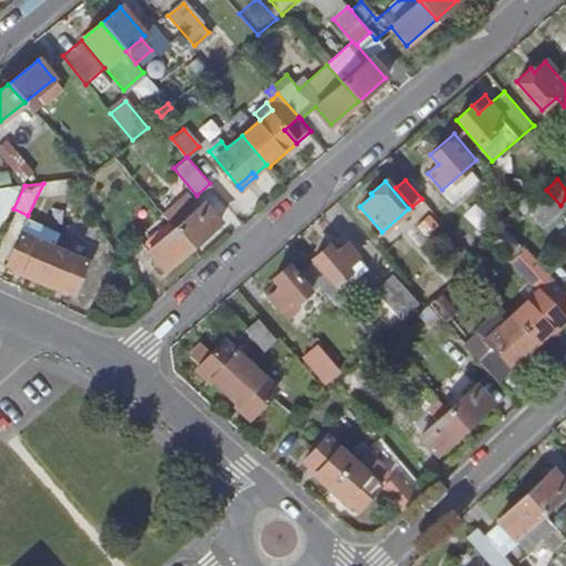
[(0,223),(3,225),(20,185),(1,189),(0,191),(0,223)]
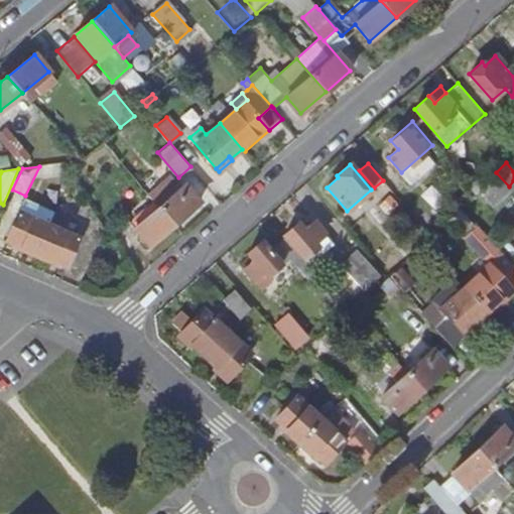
[(481,185),(475,191),(489,207),(510,187),(509,186),(496,172),(481,185)]
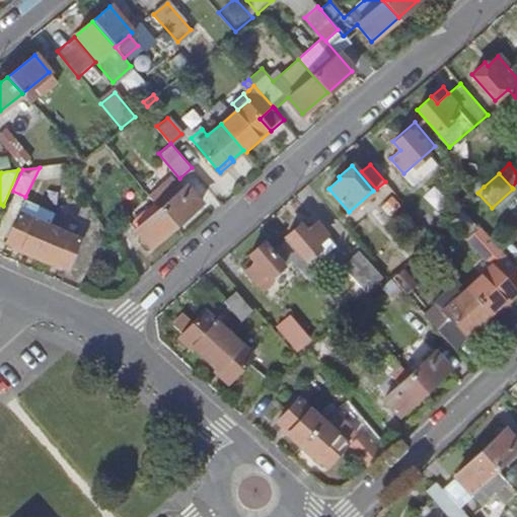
[(200,203),(185,186),(180,190),(169,177),(149,195),(149,196),(160,208),(174,224),(200,203)]
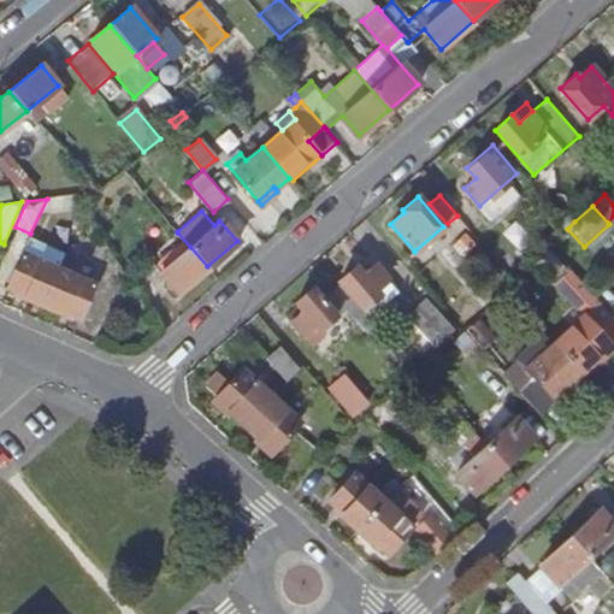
[(574,222),(570,216),(561,223),(566,229),(574,222)]
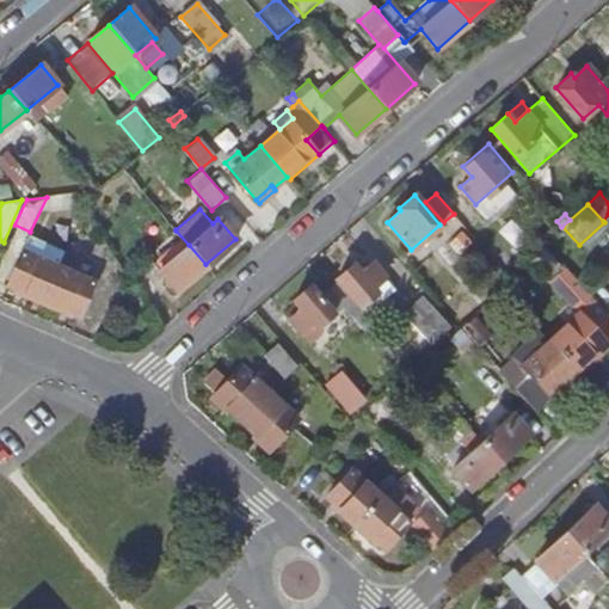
[(566,243),(557,232),(542,245),(552,256),(566,243)]
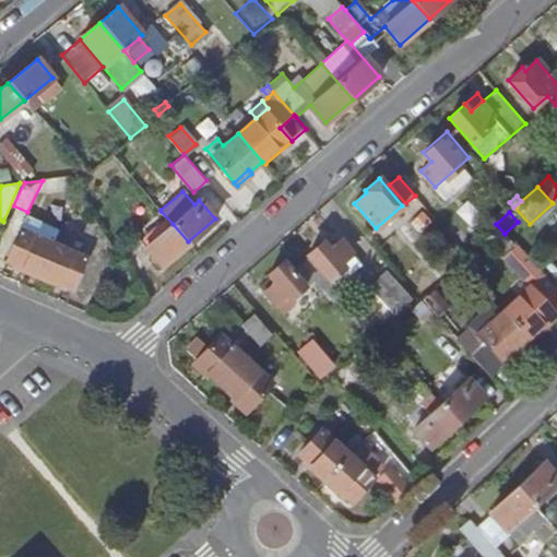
[(52,245),(32,236),(38,223),(25,218),(7,259),(20,265),(19,269),(37,277),(52,245)]
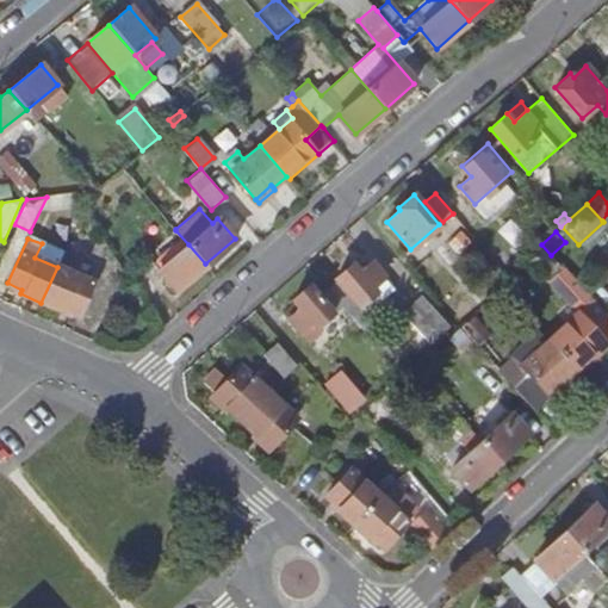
[(205,264),(188,244),(157,271),(174,290),(205,264)]
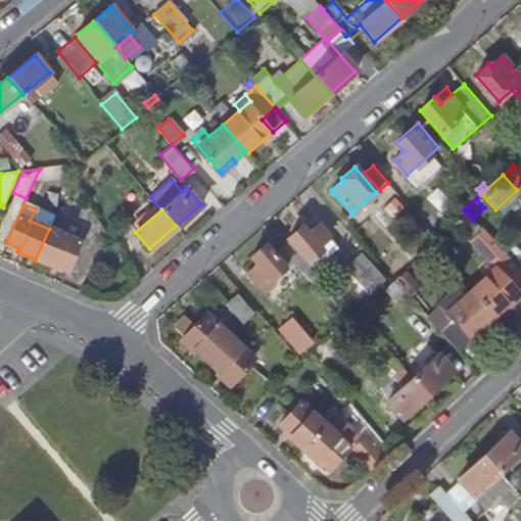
[(59,232),(49,229),(35,259),(52,268),(53,265),(65,270),(83,230),(64,222),(59,232)]
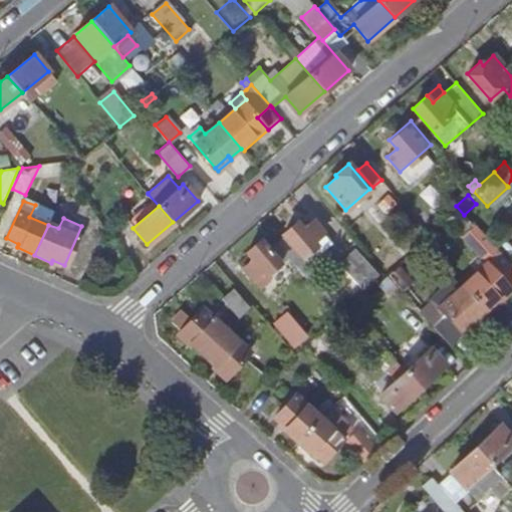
[(325,236),(312,221),(303,230),(296,221),(273,240),(287,256),(293,263),(325,236)]
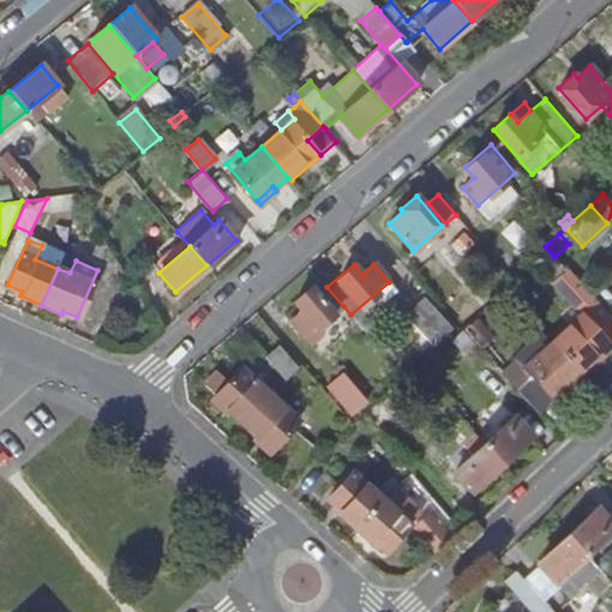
[(574,276),(567,269),(551,283),(581,316),(552,342),(580,371),(595,358),(597,360),(611,345),(611,318),(595,301),(593,298),(574,276)]
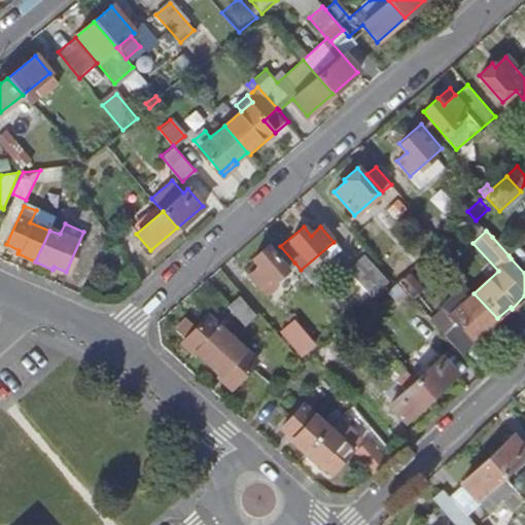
[(294,263),(280,246),(273,254),(266,246),(251,258),(254,263),(258,268),(250,276),(259,286),(269,279),(272,283),(294,263)]
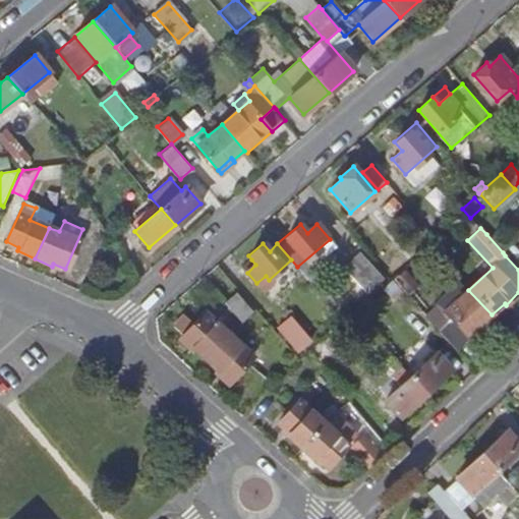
[(384,280),(361,255),(345,269),(368,295),(384,280)]
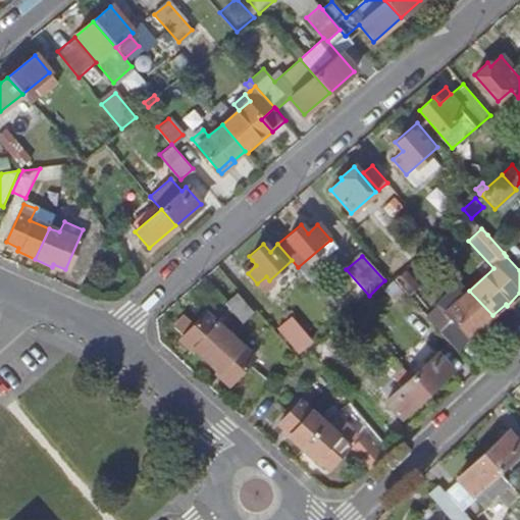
[(256,265),(252,260),(243,267),(248,273),(256,265)]
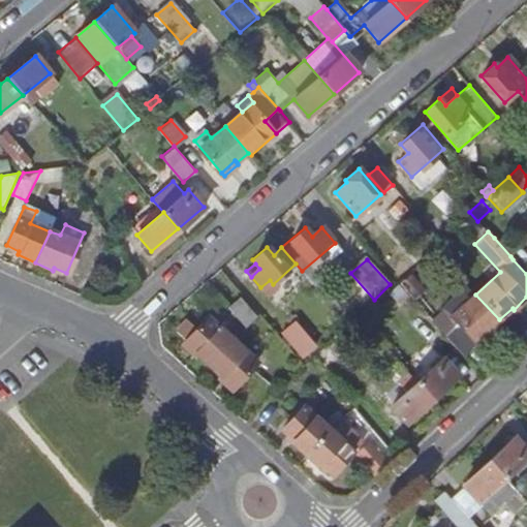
[(403,274),(394,283),(408,298),(417,289),(403,274)]
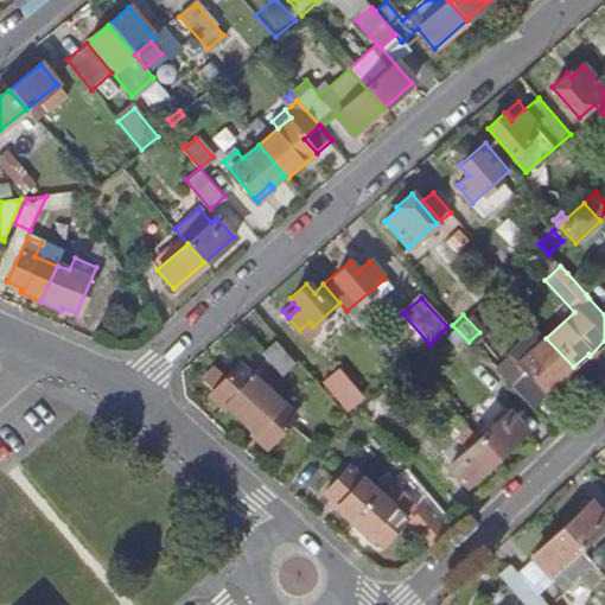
[(317,330),(313,326),(310,322),(299,330),(306,338),(317,330)]
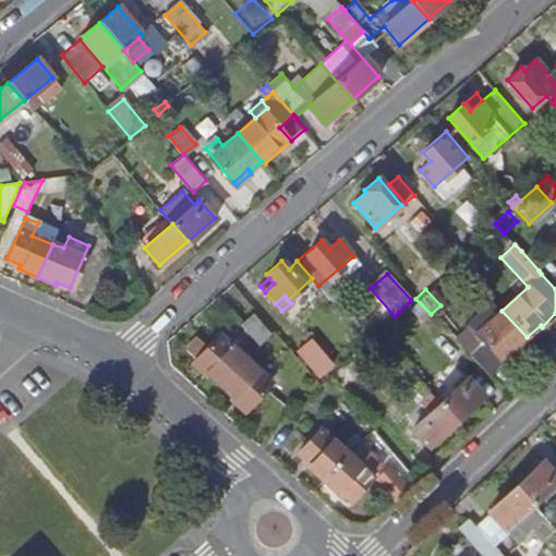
[(467,324),(451,337),(488,376),(515,352),(512,350),(527,337),(502,311),(490,298),(464,321),(467,324)]
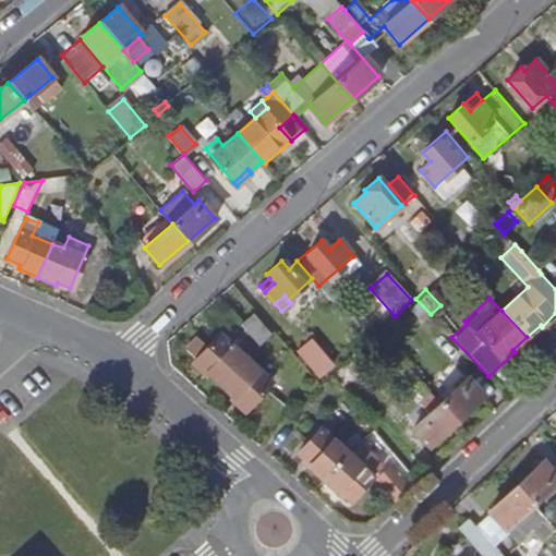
[(273,331),(254,311),(241,323),(260,345),(273,331)]
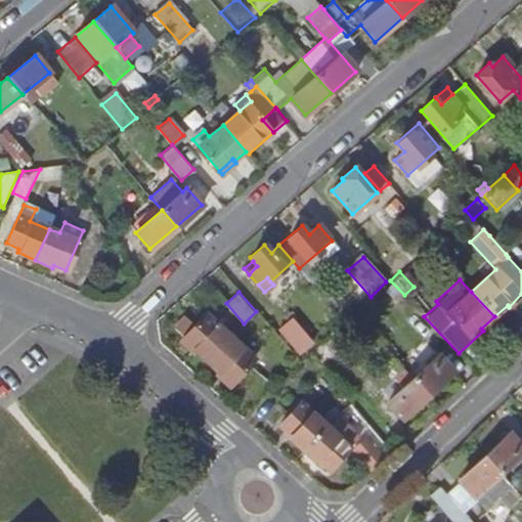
[(263,312),(300,354),(314,342),(277,300),(263,312)]
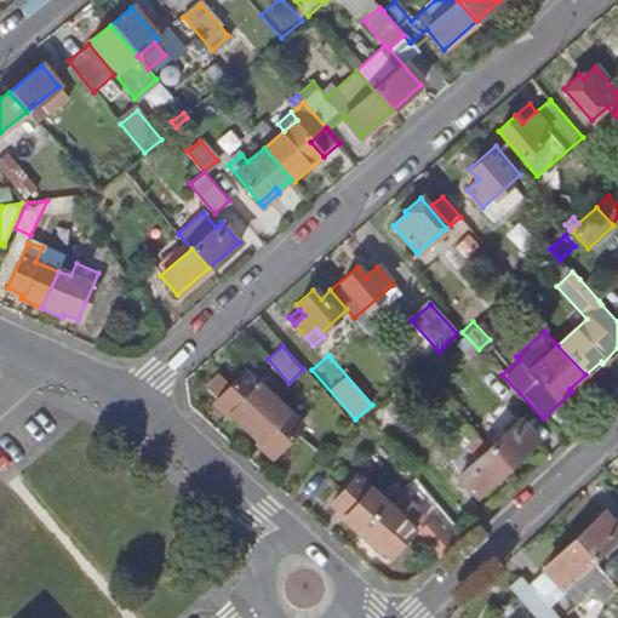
[(246,429),(274,399),(242,371),(217,399),(230,412),(229,415),(246,429)]
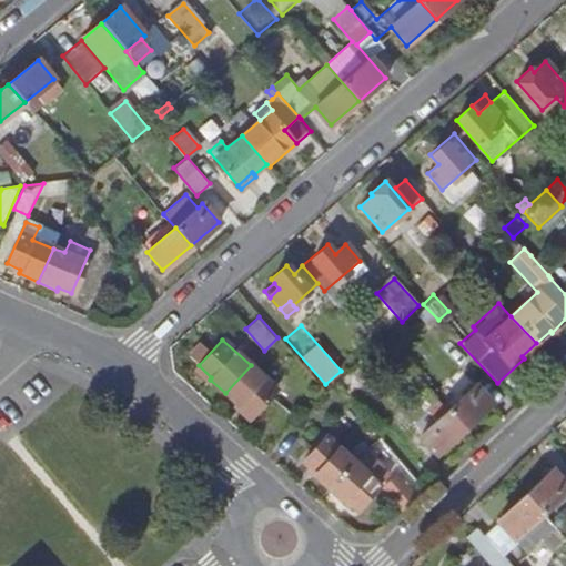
[(211,377),(199,365),(194,370),(208,381),(210,380),(211,377)]
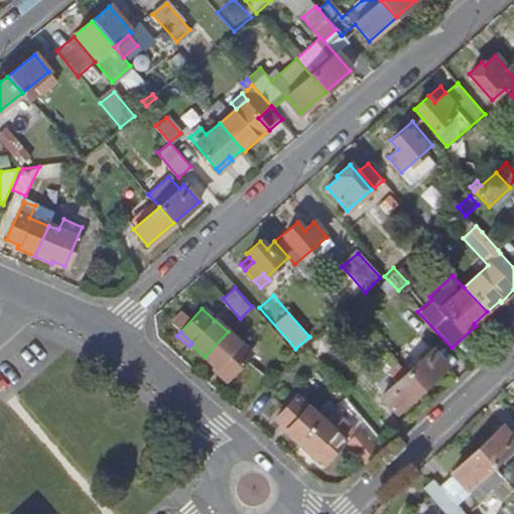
[(229,376),(250,352),(228,332),(205,357),(215,366),(216,364),(229,376)]
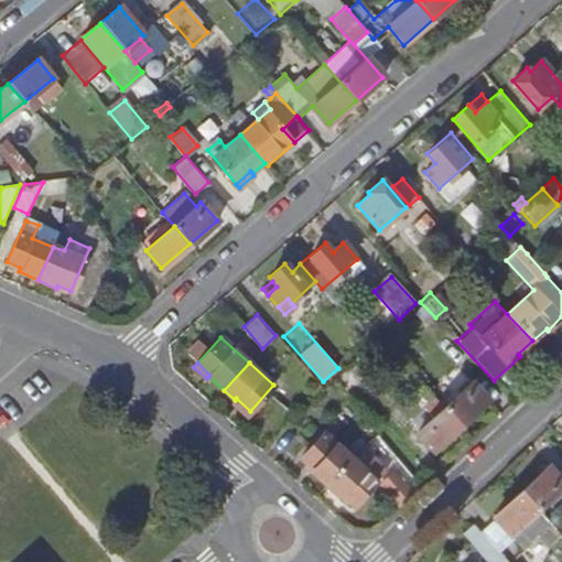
[(462,425),(488,401),(472,382),(444,408),(462,425)]
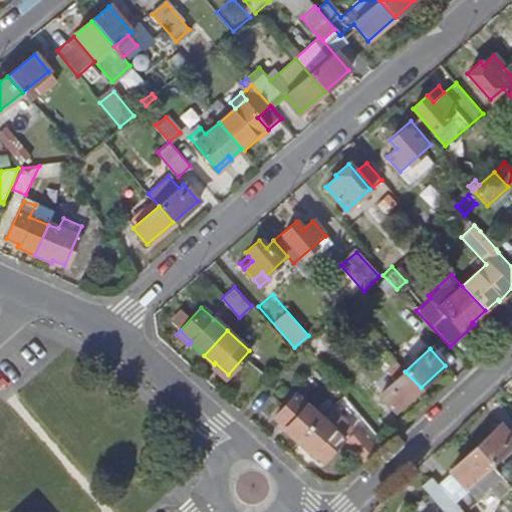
[(228,374),(215,362),(214,364),(212,366),(225,377),(228,374)]
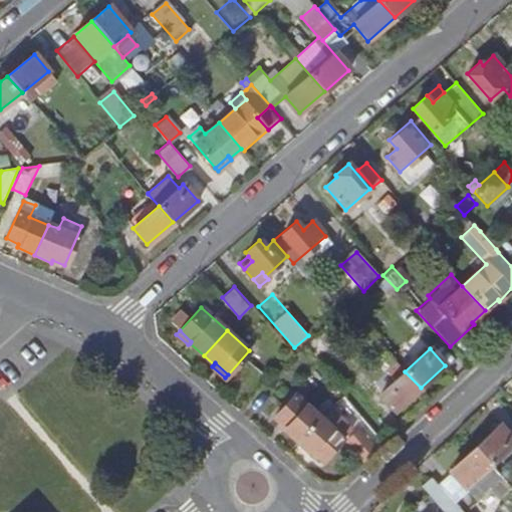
[(405,371),(397,363),(387,371),(395,380),(379,395),(396,411),(421,388),(405,371)]
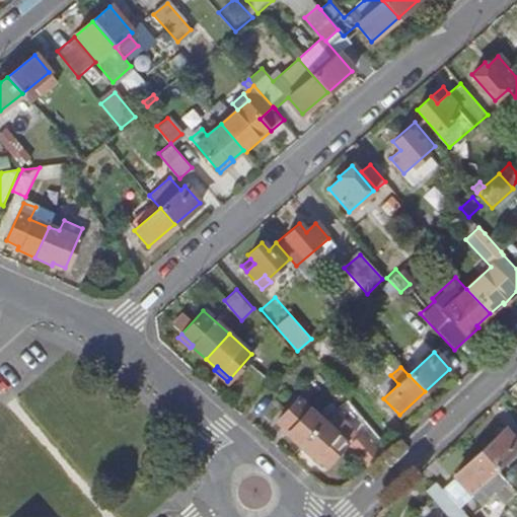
[(320,421),(298,398),(276,421),(287,432),(286,433),(298,445),(320,421)]
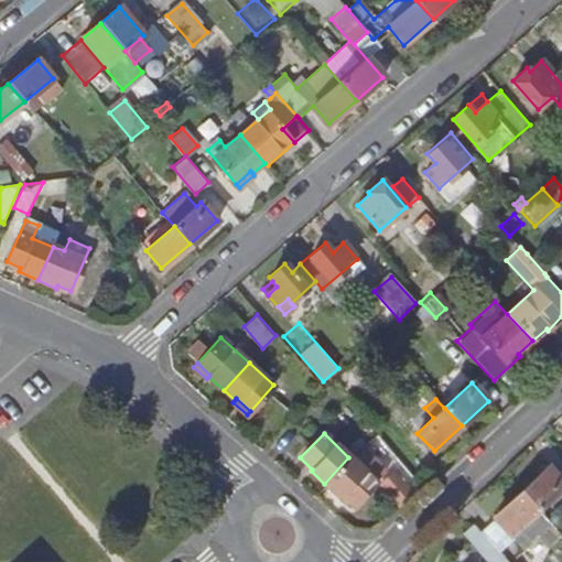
[(348,457),(324,484),(337,495),(339,494),(353,506),(377,482),(376,481),(386,471),(360,444),(348,457)]
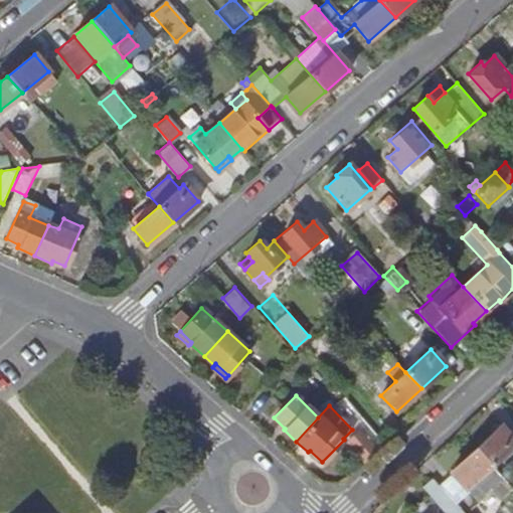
[(512,447),(512,445),(512,439),(501,426),(476,449),(512,488),(512,447)]
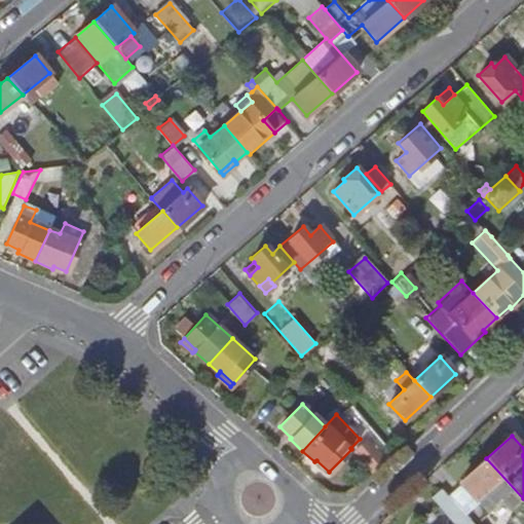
[(385,459),(368,440),(356,451),(373,471),(385,459)]
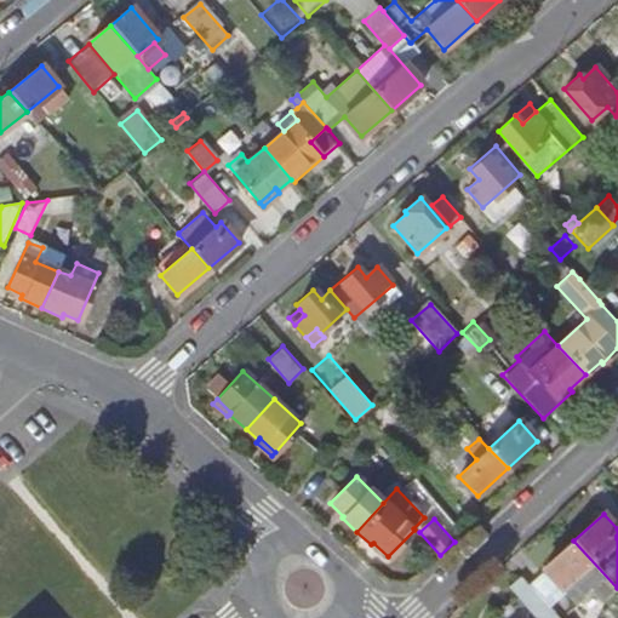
[(617,588),(573,541),(544,568),(576,607),(595,591),(602,600),(617,588)]
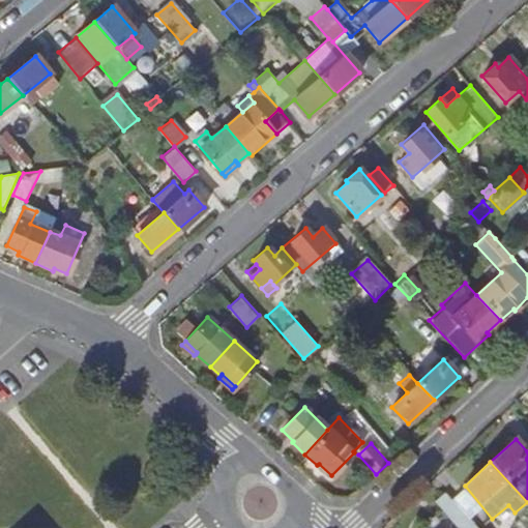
[(479,527),(445,492),(435,500),(458,527),(479,527)]
